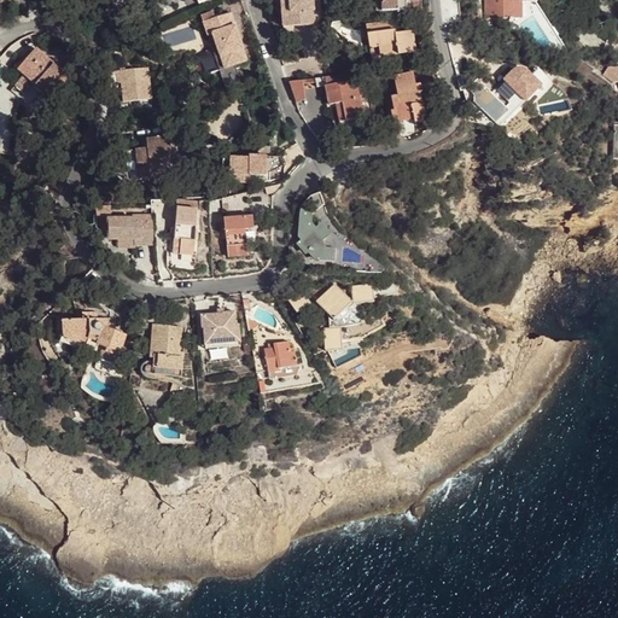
[(291,25),(290,0),(281,0),(283,27),(291,25)]
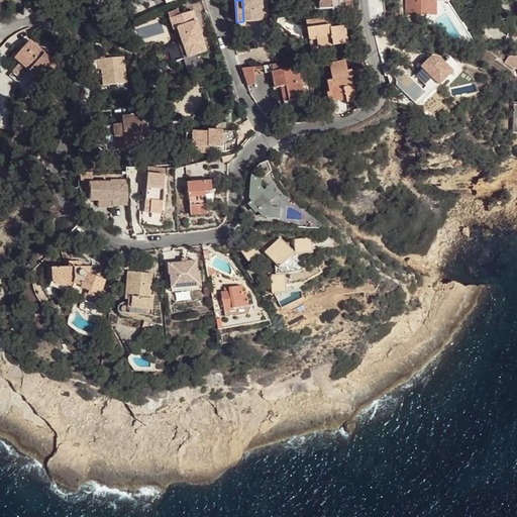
[(242,0),(243,21),(264,20),(262,0),(242,0)]
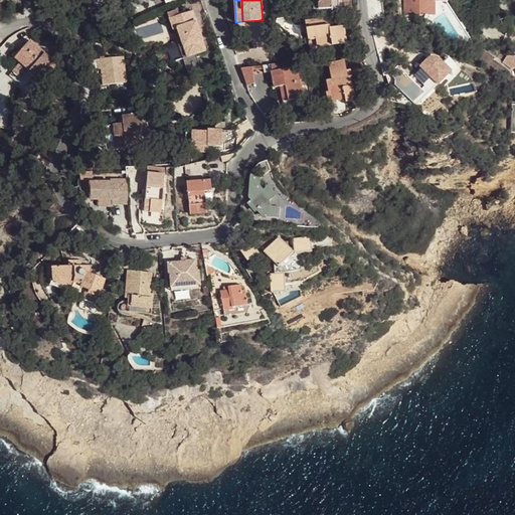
[(317,0),(318,8),(339,8),(338,0),(317,0)]
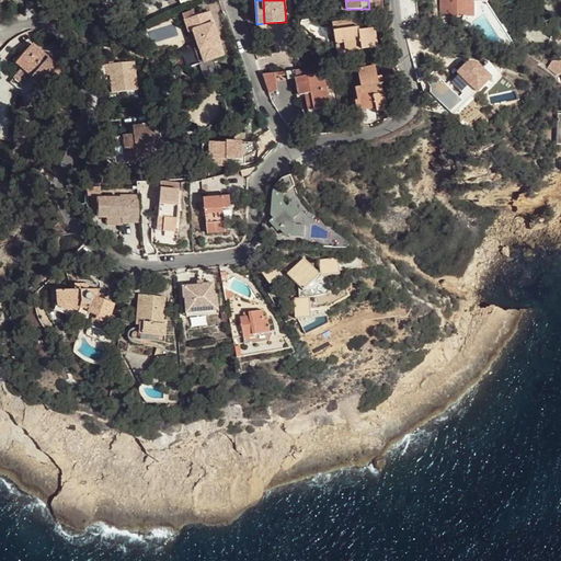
[(438,0),(439,18),(485,16),(484,0),(438,0)]
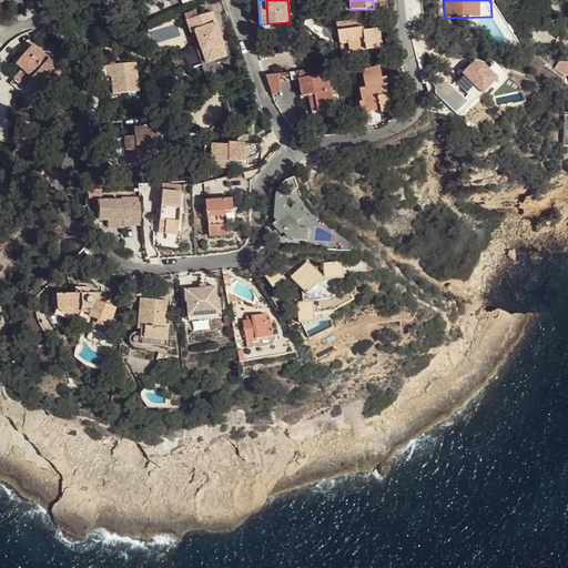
[(227,56),(212,11),(192,18),(199,40),(194,41),(202,64),(227,56)]
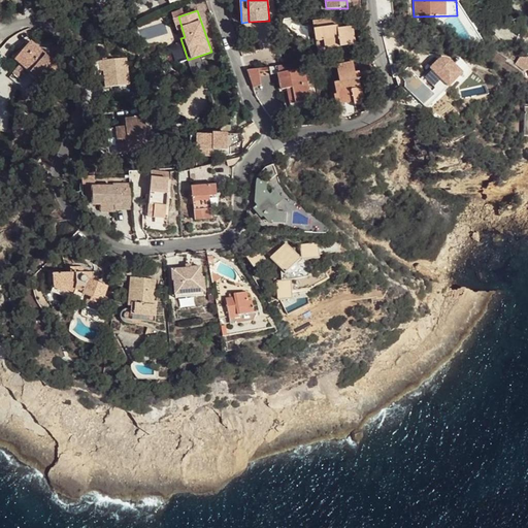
[(174,19),(180,38),(185,37),(178,17),(174,19)]
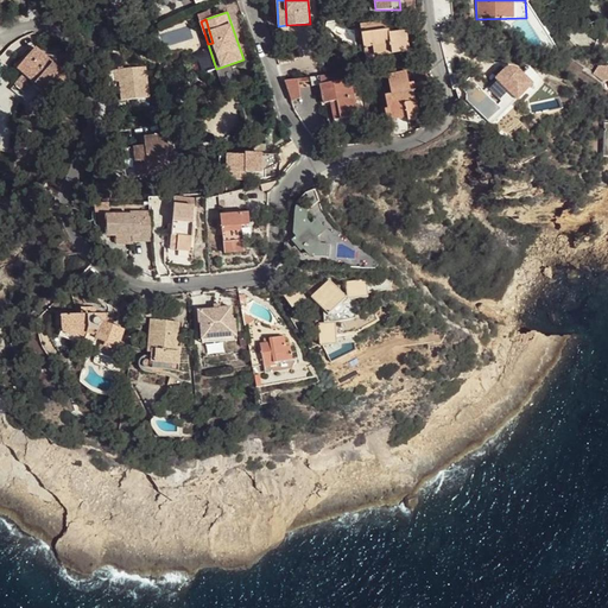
[(410,51),(406,30),(390,33),(388,30),(387,30),(386,21),(360,25),(366,62),(392,57),(392,55),(410,51)]
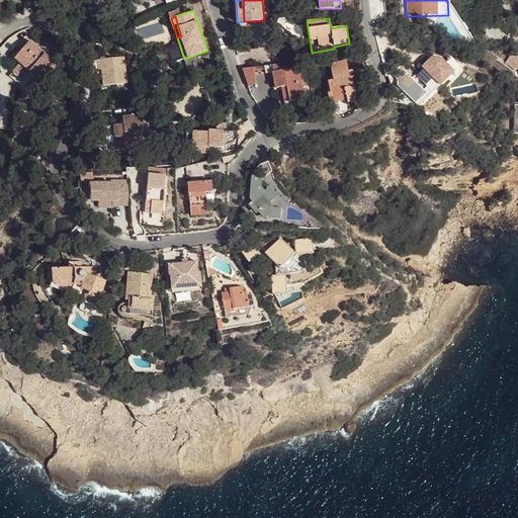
[(30,41),(15,59),(36,77),(50,88),(55,83),(52,80),(61,70),(51,61),(52,60),(30,41)]
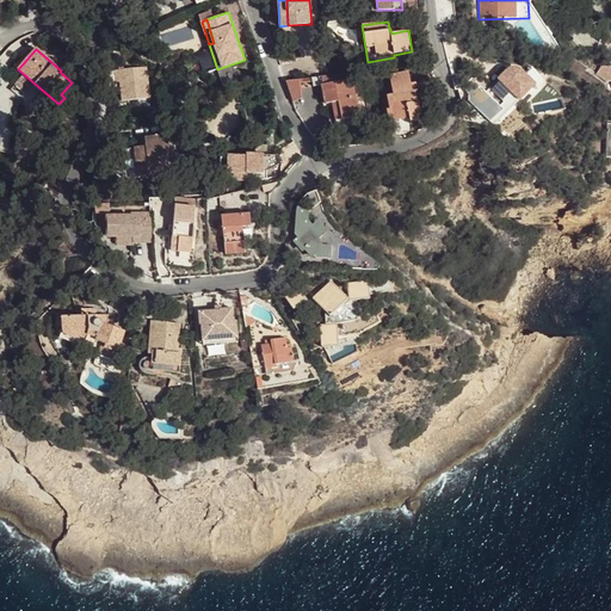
[(123,100),(149,97),(146,66),(118,69),(121,81),(123,100)]
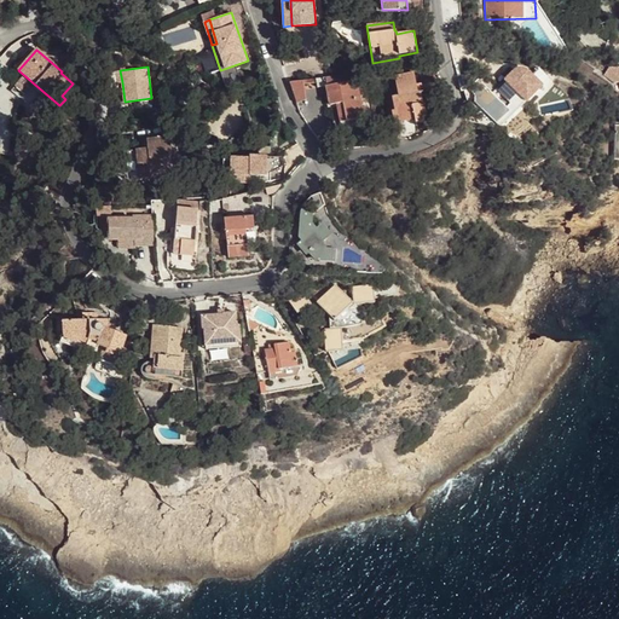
[(618,67),(608,68),(605,75),(614,82),(618,81),(618,67)]
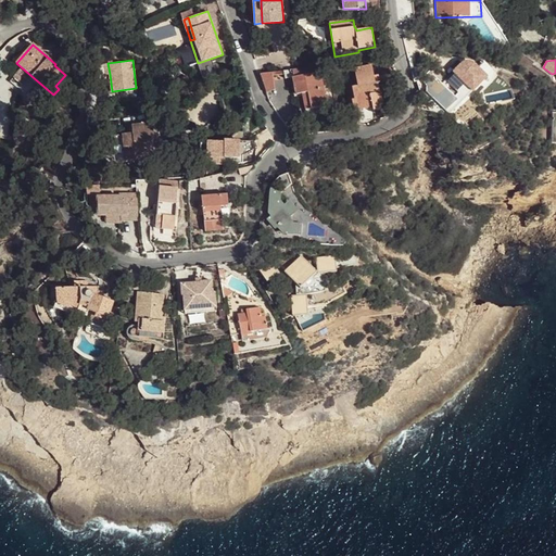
[(446,81),(466,100),(470,95),(487,77),(475,65),(474,65),(474,64),(472,64),(472,63),(471,63),(470,63),(470,62),(469,63),(469,62),(468,62),(467,62),(466,62),(466,63),(465,63),(464,63),(464,64),(463,64),(462,64),(462,65),(446,81)]
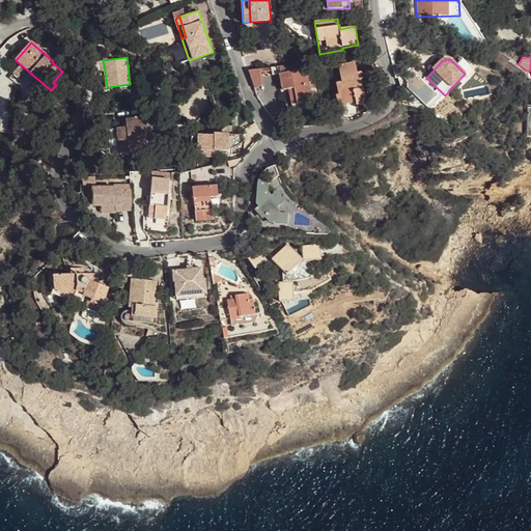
[(298,103),(312,101),(306,68),(314,66),(313,61),(286,64),(279,65),(280,73),(279,73),(282,89),(288,88),(295,87),(298,103)]
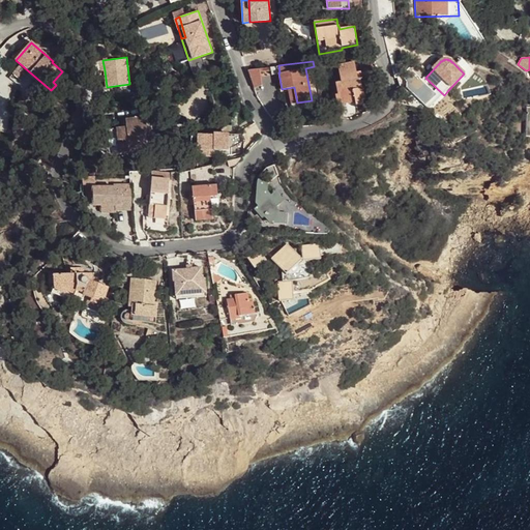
[(340,93),(342,106),(355,102),(356,106),(365,104),(361,78),(357,79),(356,71),(354,61),(341,63),(343,79),(337,80),(340,93)]
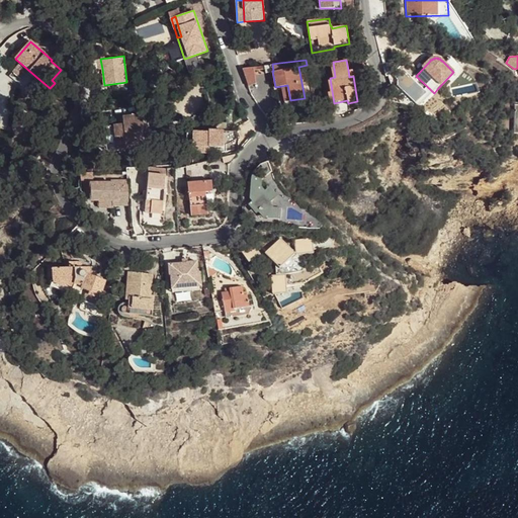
[(253,67),(242,68),(248,87),(256,84),(254,71),(253,67)]
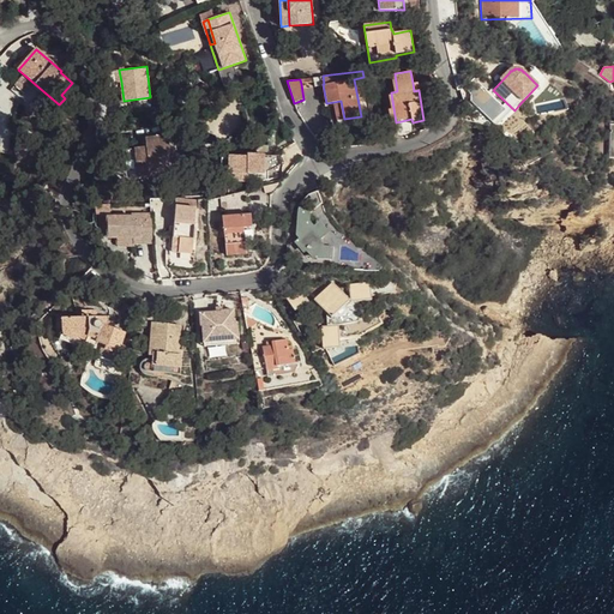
[(519,104),(525,110),(543,91),(537,85),(519,104)]
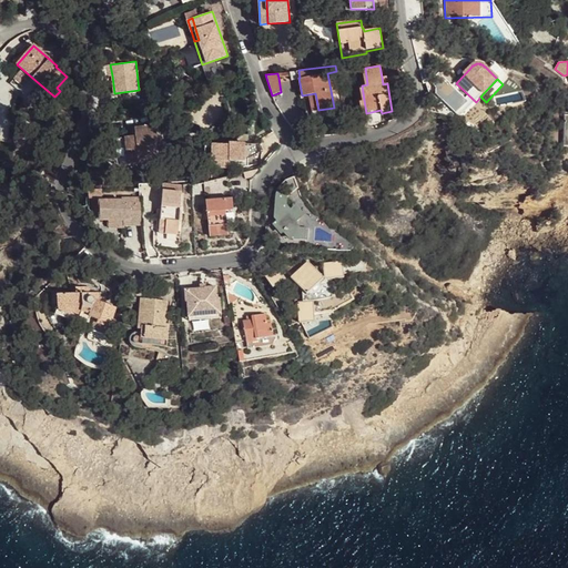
[(445,80),(437,88),(440,91),(438,93),(440,97),(440,98),(452,110),(464,99),(445,80)]
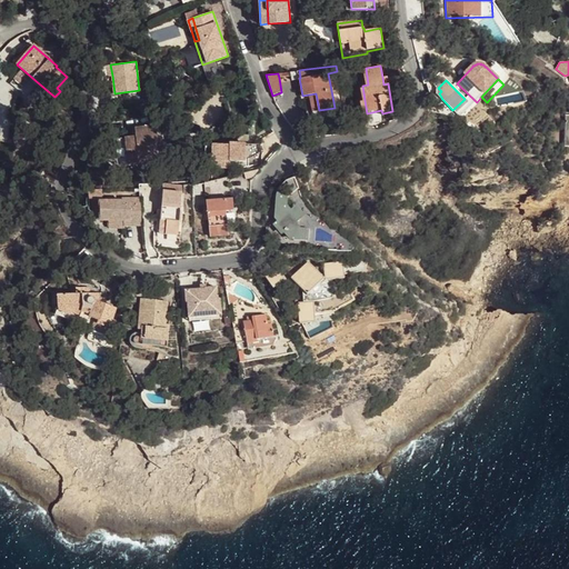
[(40,85),(39,86),(53,98),(55,97),(40,85)]
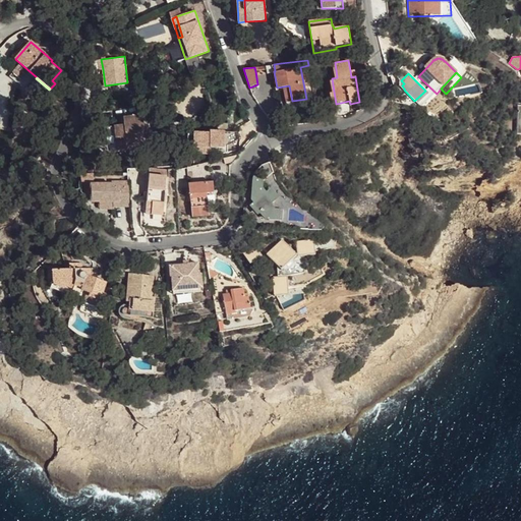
[(286,102),(292,101),(289,85),(283,87),(286,102)]
